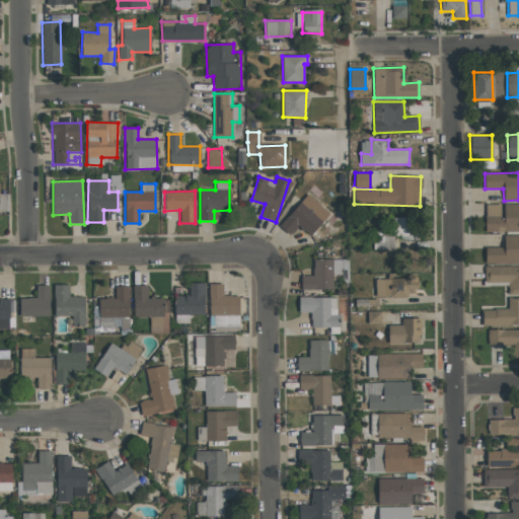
[(329,212),(305,194),(280,227),(290,235),(297,226),(311,236),(329,212)]
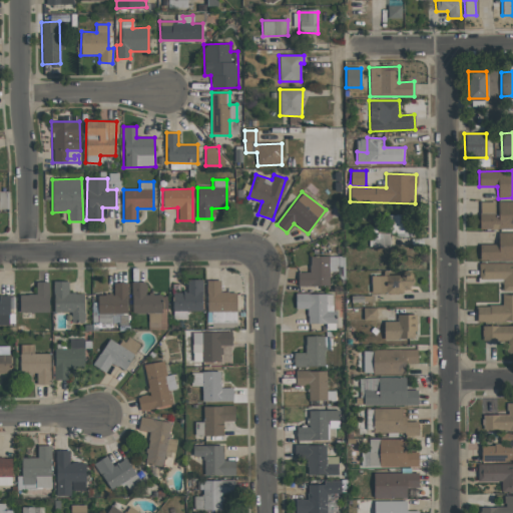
[(480,201),(480,228),(512,228),(512,201),(496,202),(480,201)]
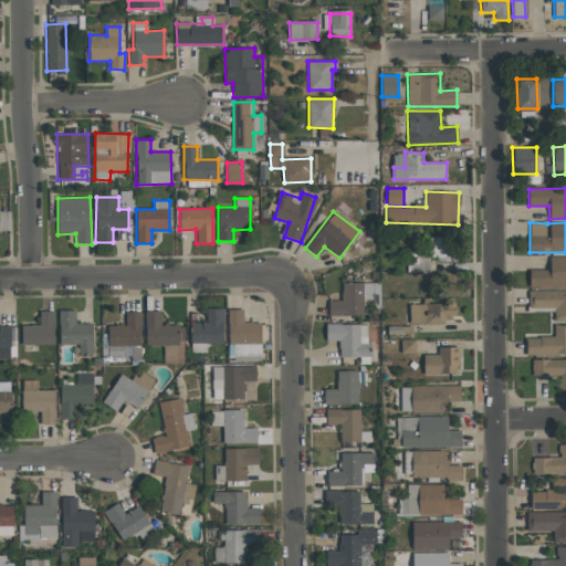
[(528,270),(530,287),(565,286),(565,257),(549,258),(549,270),(528,270)]
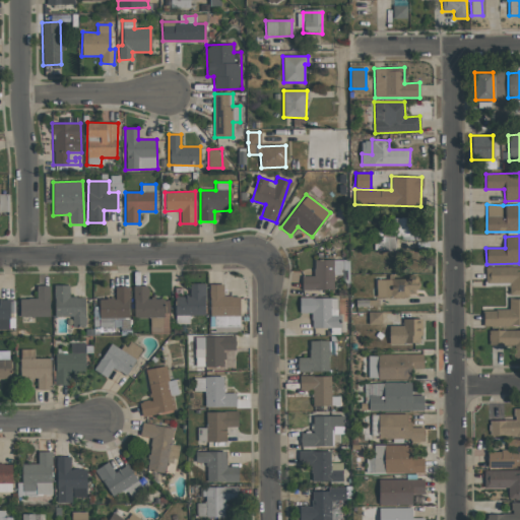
[(302,290),(333,289),(333,276),(342,275),(342,259),(313,260),(314,276),(302,276),(302,290)]
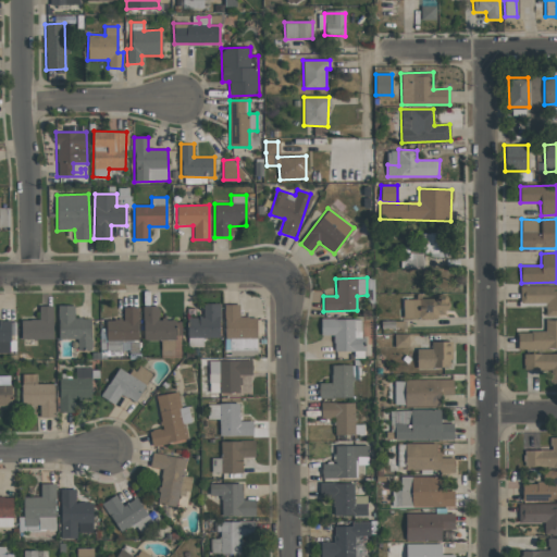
[(520,304),(546,304),(546,316),(556,314),(556,291),(552,291),(552,286),(520,286),(520,304)]
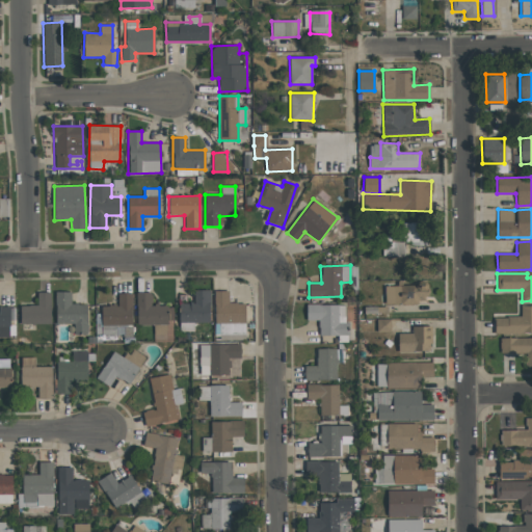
[(386,304),(428,303),(428,281),(384,282),(386,304)]
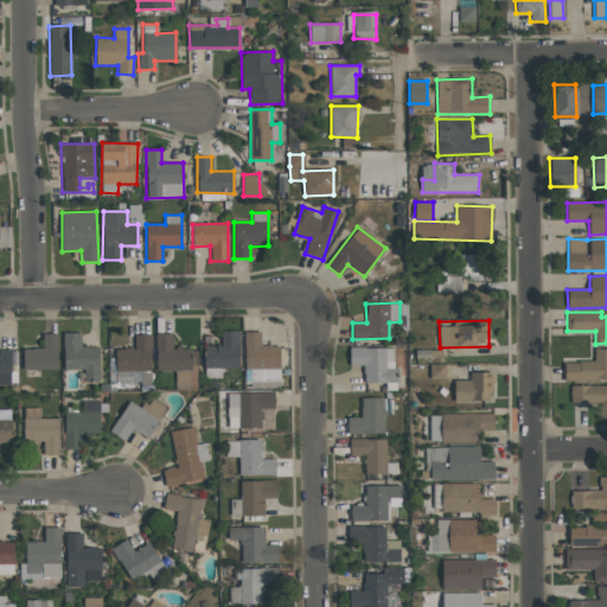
[(240,331),(222,331),(221,345),(205,345),(204,368),(238,369),(240,331)]
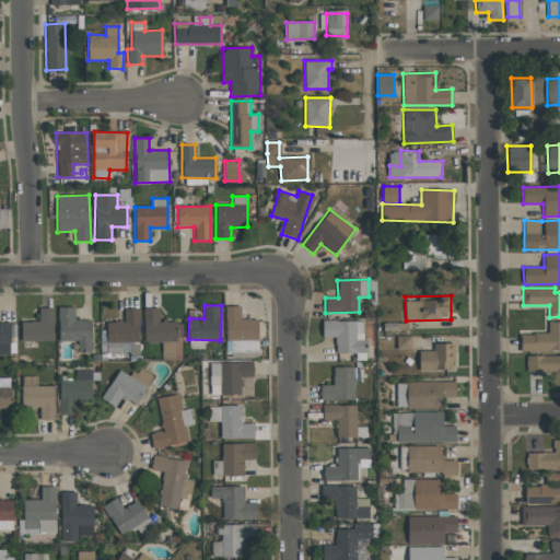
[(74,306),(58,307),(59,341),(78,341),(78,352),(92,352),(91,319),(74,321),(74,306)]
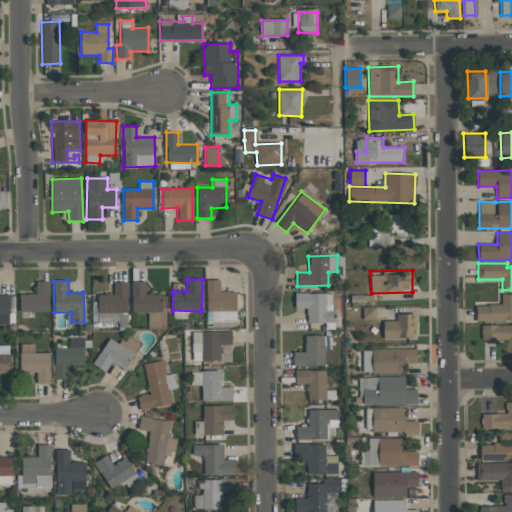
[(235,292),(220,292),(220,280),(206,280),(207,327),(236,327),(235,292)]
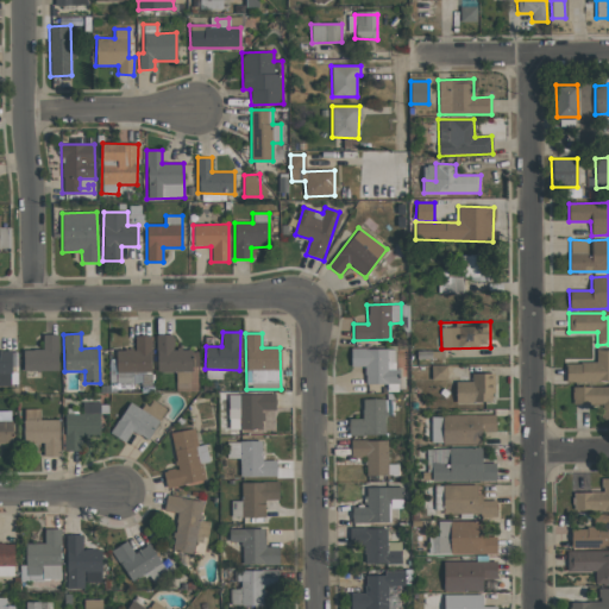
[(23,350),(24,371),(58,371),(58,334),(43,334),(43,350),(23,350)]
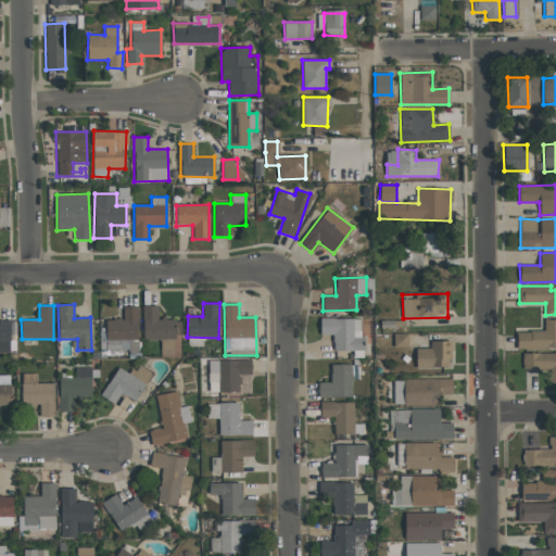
[(138,340),(137,306),(123,306),(123,319),(105,319),(106,350),(121,349),(121,340),(138,340)]
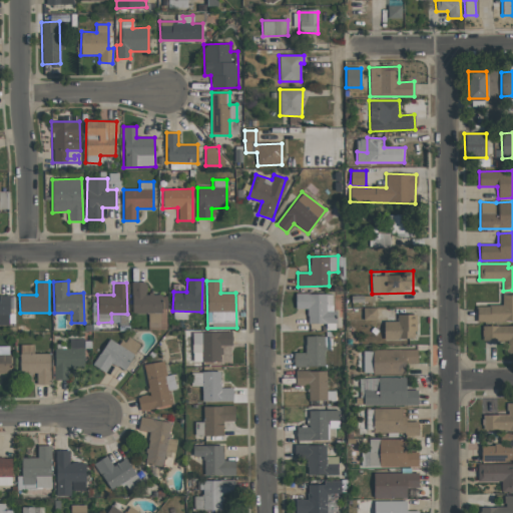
[(166,330),(166,295),(146,296),(146,283),(131,283),(132,314),(148,314),(148,330),(166,330)]
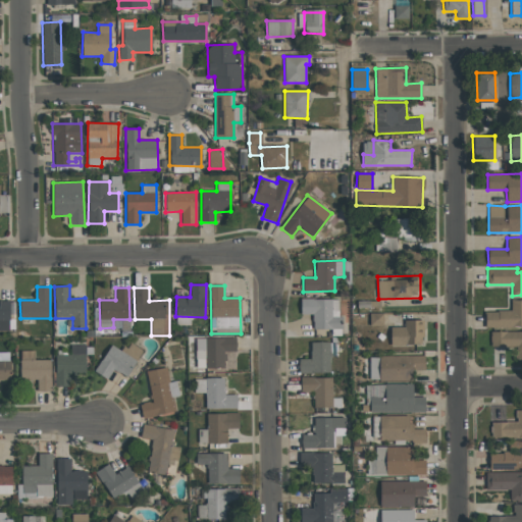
[(313,328),(338,329),(340,300),(301,299),(300,314),(313,315),(313,328)]
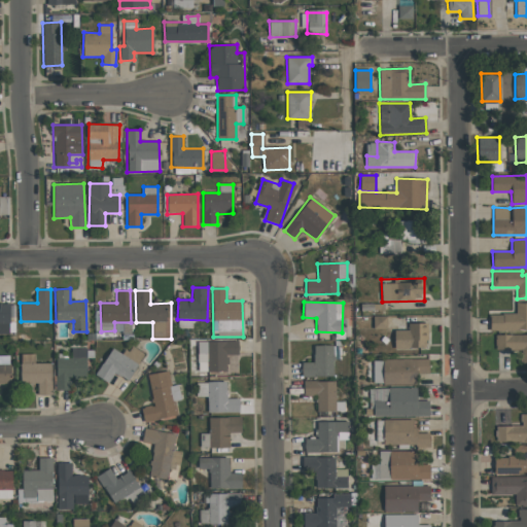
[(490,331),(526,329),(526,302),(516,303),(516,314),(489,315),(490,331)]
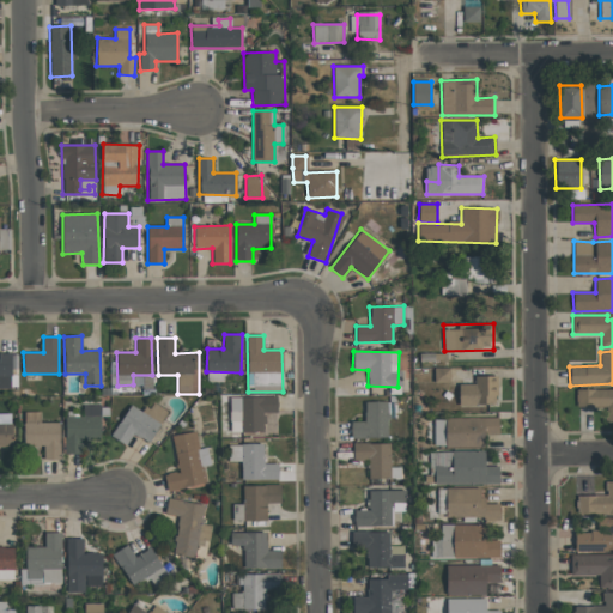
[(0,388),(12,388),(11,353),(0,353),(0,388)]
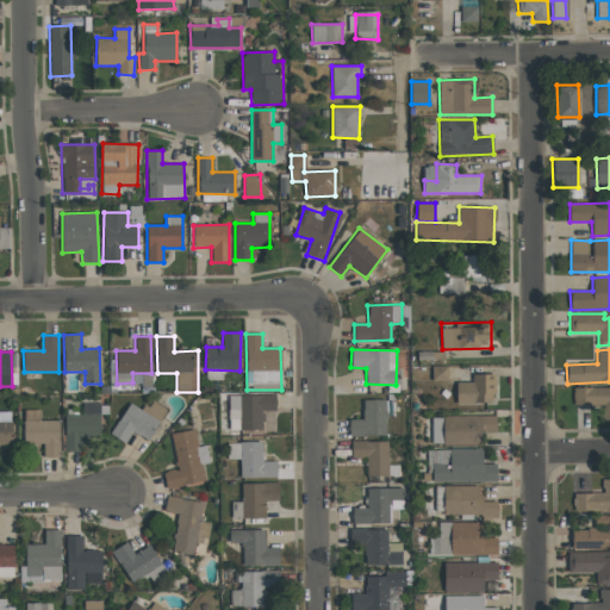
[(448,366),(431,366),(431,380),(448,380),(448,366)]
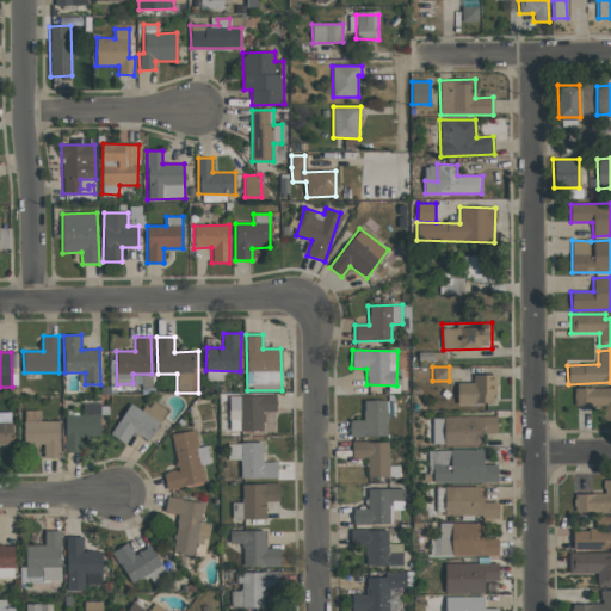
[(457,403),(495,403),(495,375),(473,375),(473,383),(457,383),(457,403)]
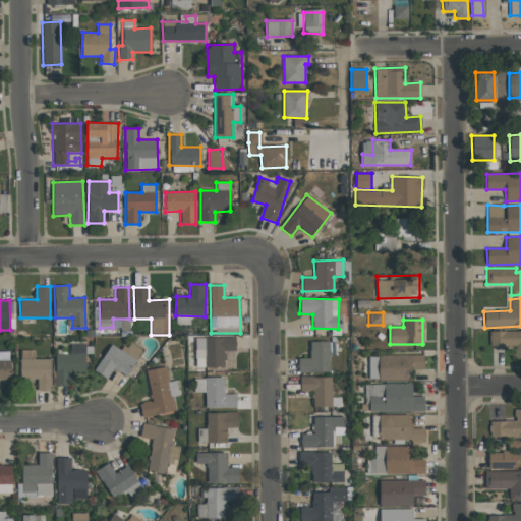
[(515,357),(520,356),(520,330),(489,332),(489,346),(515,346),(515,357)]
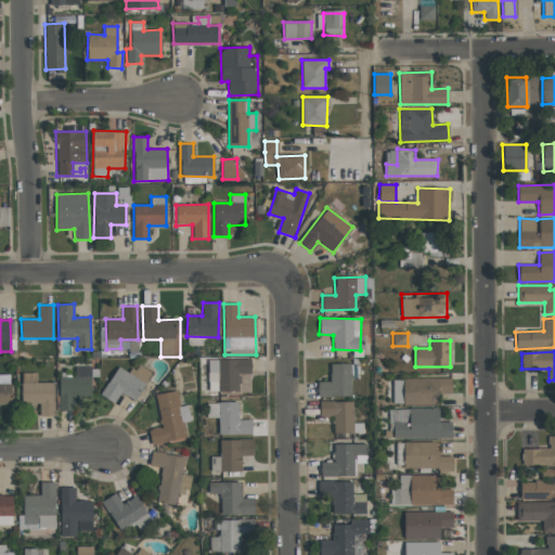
[(208,360),(208,391),(240,391),(240,373),(250,373),(250,359),(208,360)]
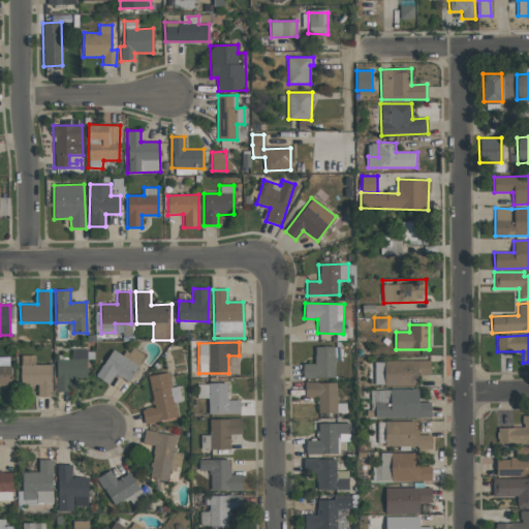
[(144,355),(127,346),(122,355),(112,349),(96,377),(110,384),(115,374),(129,382),(144,355)]
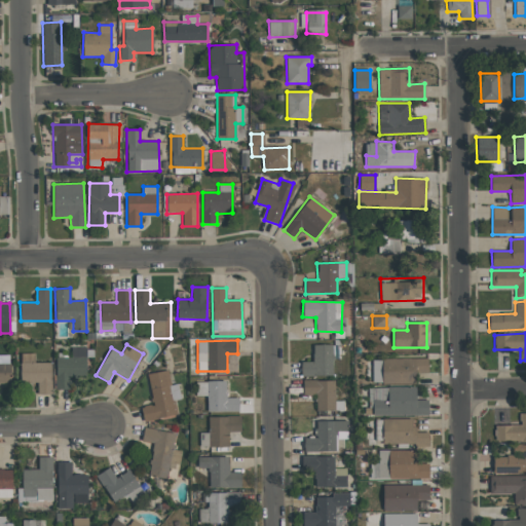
[(301,362),(301,376),(333,376),(333,345),(313,344),(312,362),(301,362)]
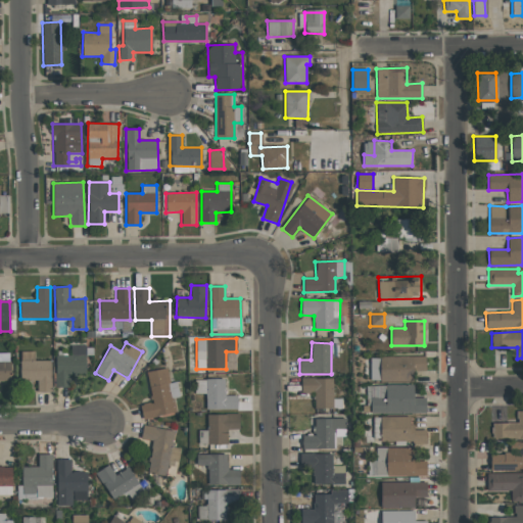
[(86,346),(70,345),(70,355),(56,354),(55,387),(69,387),(70,374),(86,374),(86,346)]
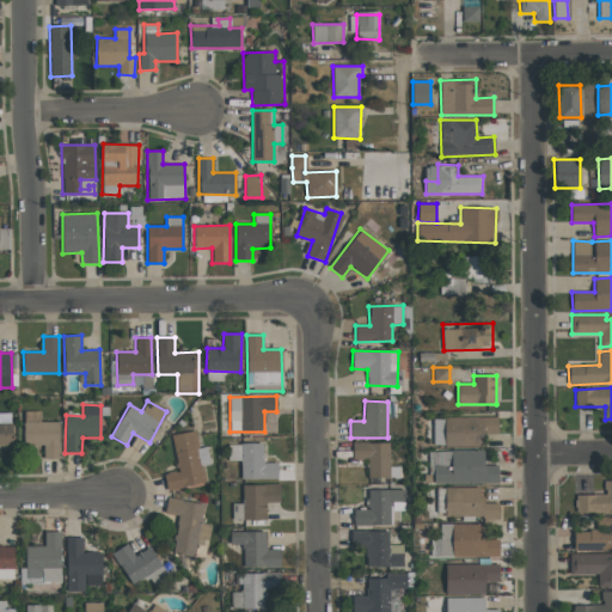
[(24,445),(44,445),(44,459),(60,458),(60,422),(41,422),(40,411),(23,411),(24,445)]
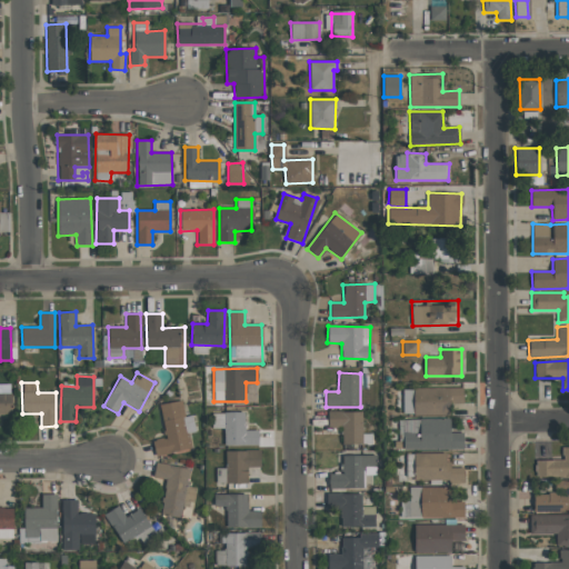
[(11,385),(0,385),(0,413),(11,415),(11,385)]
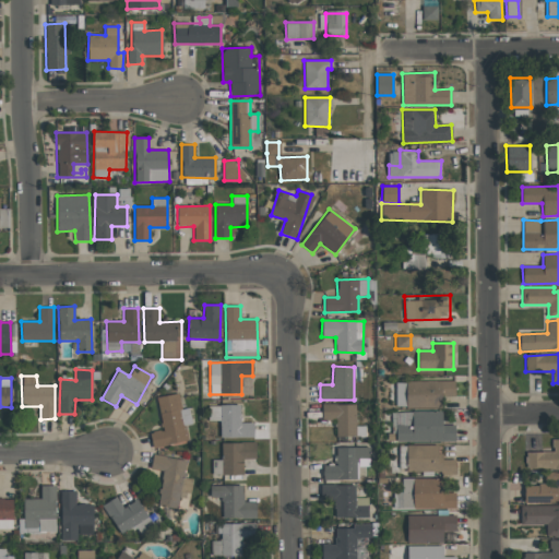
[(395,382),(395,408),(440,407),(440,396),(454,396),(454,381),(395,382)]
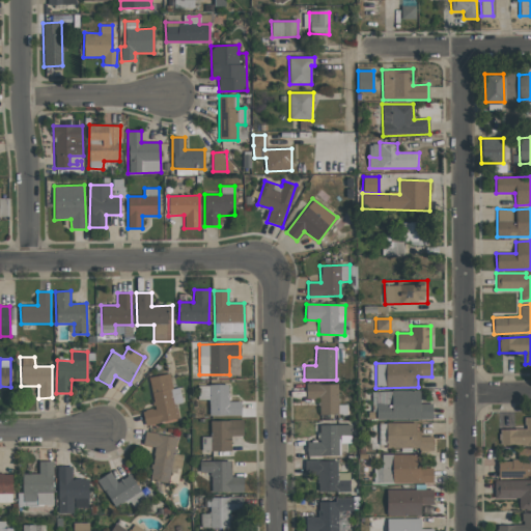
[(148,376),(154,409),(142,411),(145,425),(177,419),(174,403),(183,402),(179,388),(172,389),(169,373),(148,376)]
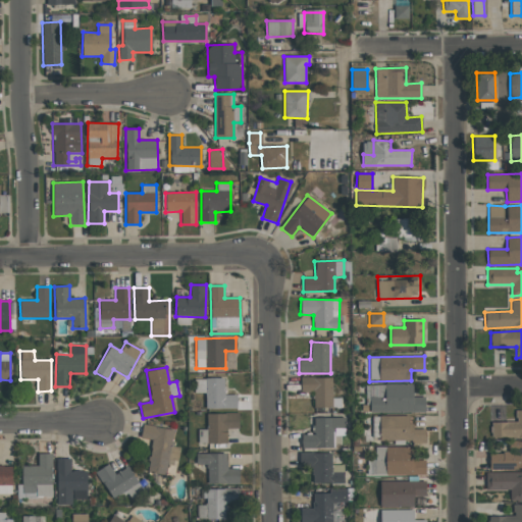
[(333,398),(331,376),(300,378),(301,393),(313,392),(314,408),(341,407),(341,398),(333,398)]
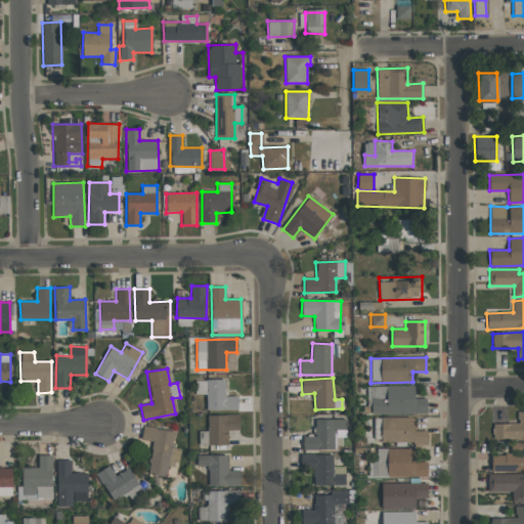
[(194,394),(206,394),(207,410),(237,409),(237,396),(225,396),(225,380),(194,380),(194,394)]
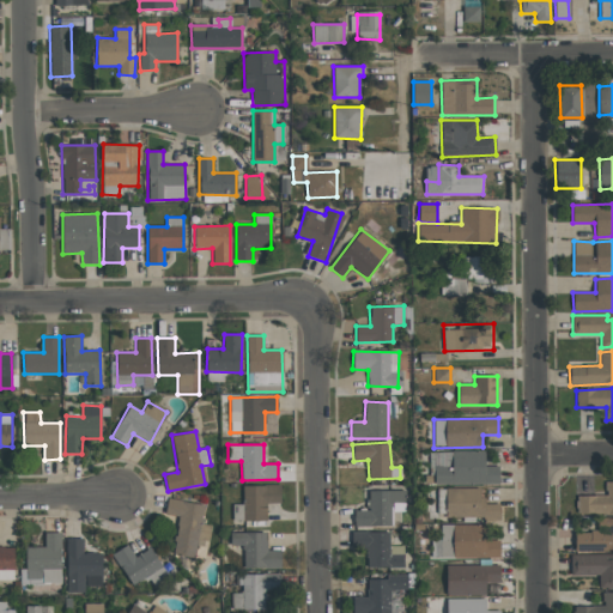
[(499,484),(498,466),(485,466),(485,451),(431,451),(431,485),(499,484)]
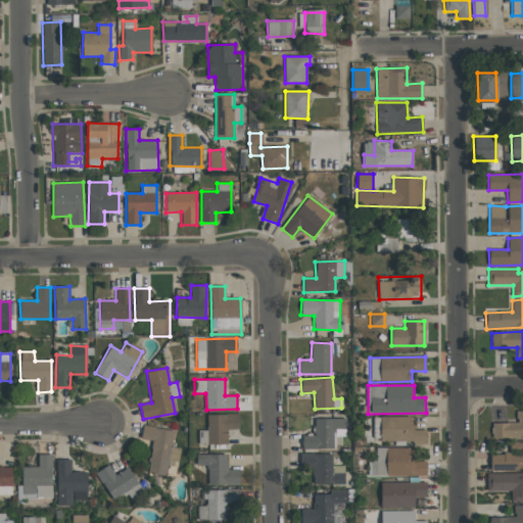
[(491,437),(522,437),(522,410),(516,411),(516,422),(491,423),(491,437)]
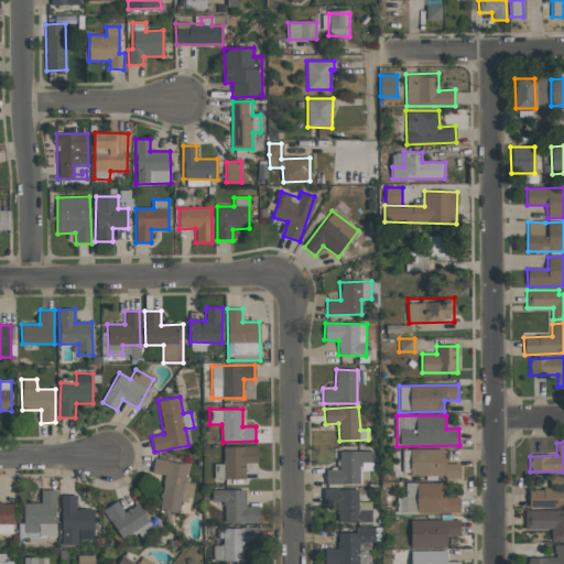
[(246,479),(246,463),(258,463),(258,446),(224,446),(224,479),(246,479)]
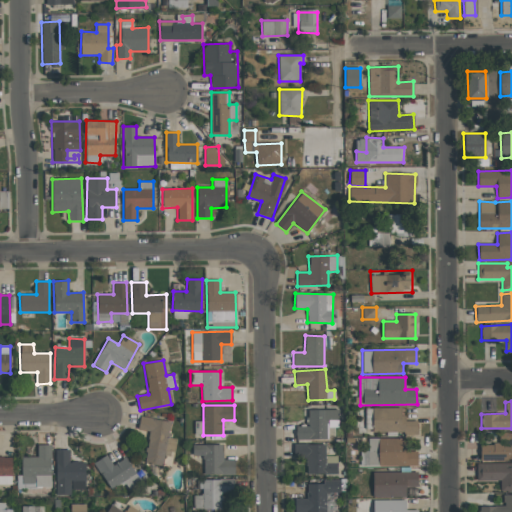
[(403,408),(365,408),(366,432),(417,432),(417,420),(403,421),(403,408)]
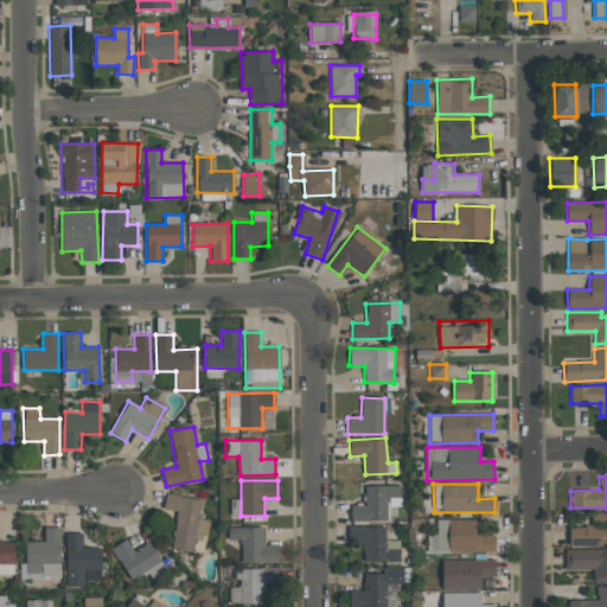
[(401,485),(365,486),(365,505),(351,505),(351,522),(388,521),(388,506),(401,506),(401,485)]
